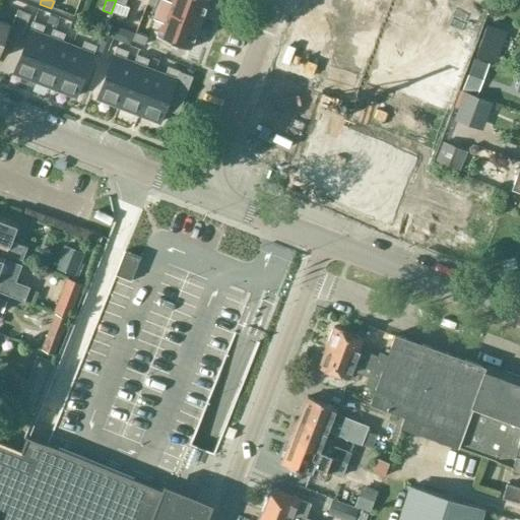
[(116,0),(111,13),(123,18),(128,7),(124,6),(125,0),(116,0)]
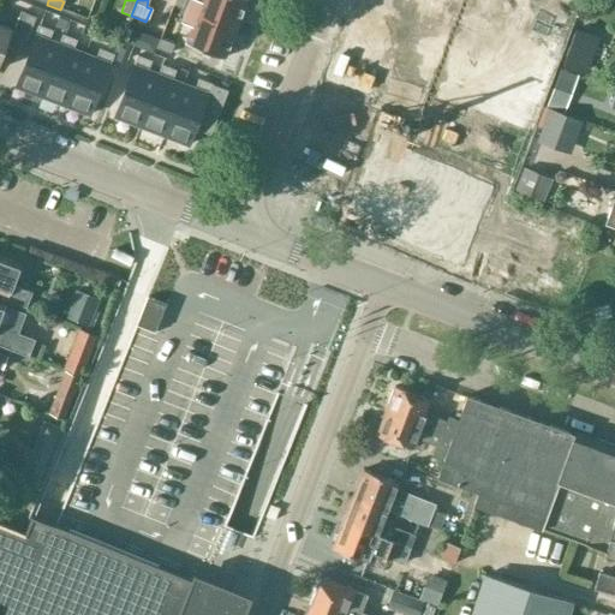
[(198,0),(187,0),(185,10),(234,28),(244,0),(199,0),(201,0),(198,0)]
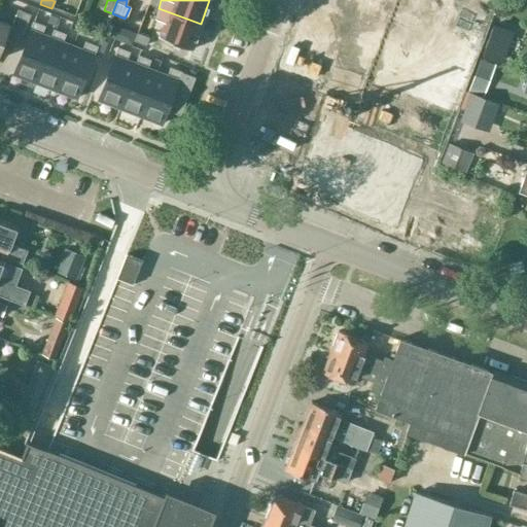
[(383,21),(329,0),(309,0),(277,84),(349,111),(383,21)]
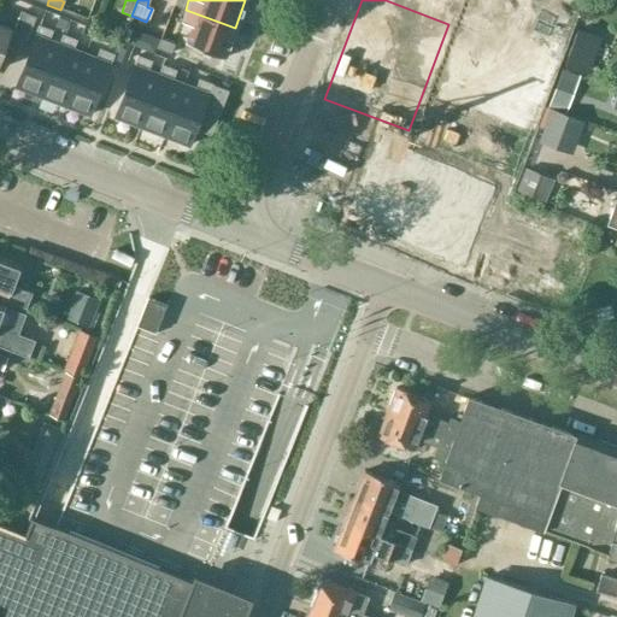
[(498,0),(492,17),(509,23),(517,1),(517,0),(498,0)]
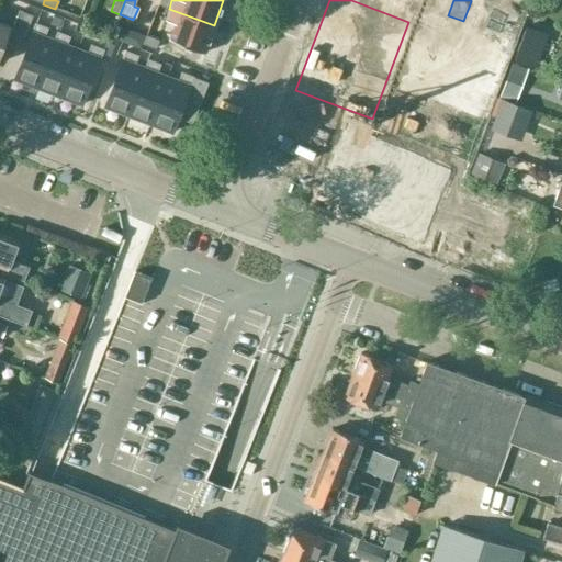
[(214,25),(169,9),(165,21),(175,24),(168,40),(204,53),(214,25)]
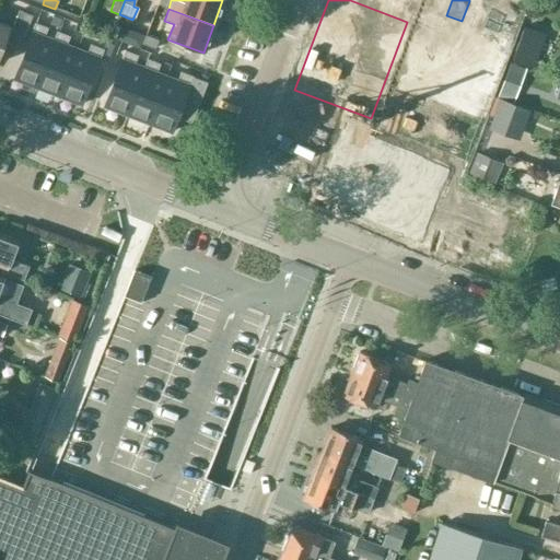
[(0,10),(0,51),(2,48),(12,51),(19,34),(24,36),(32,15),(19,10),(12,28),(0,23),(0,16),(2,12),(0,10)]
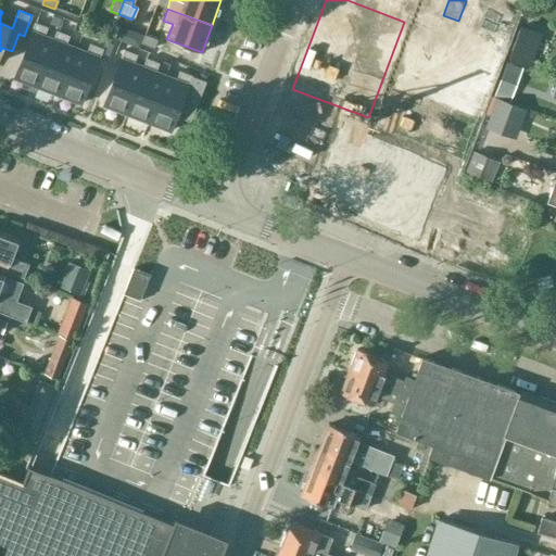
[(53,40),(42,36),(46,28),(35,24),(13,77),(36,86),(53,40)]
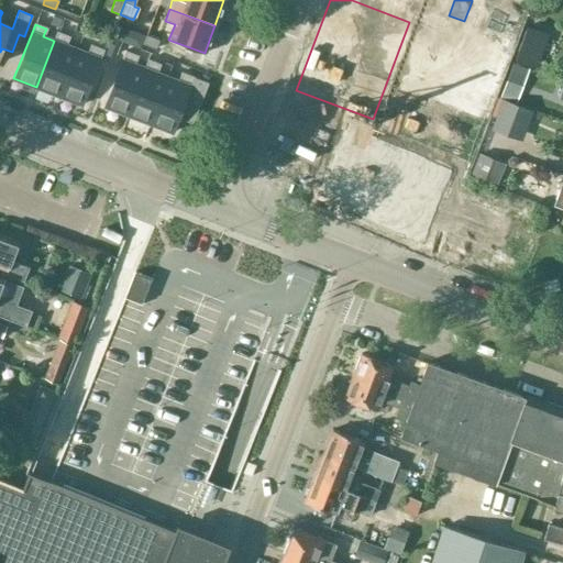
[(527,25),(515,59),(532,66),(544,32),(527,25)]
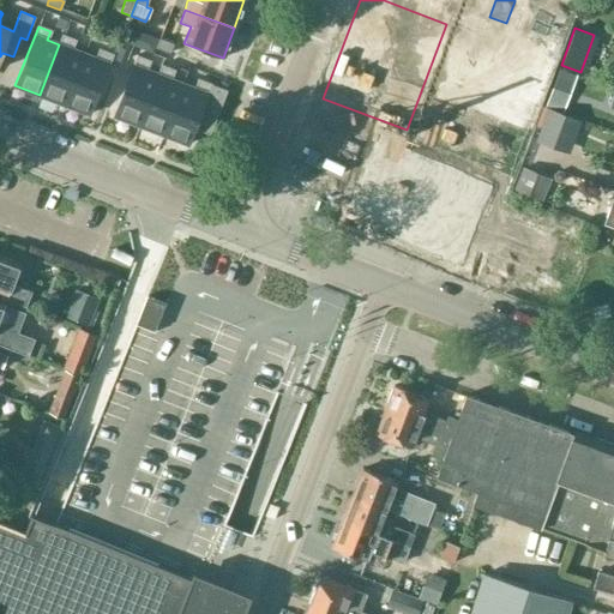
[(64,104),(84,54),(71,49),(74,40),(62,35),(59,44),(40,95),(64,104)]
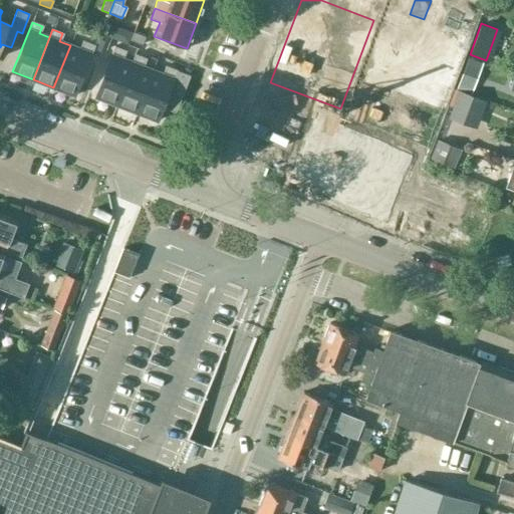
[(142,44),(145,36),(134,32),(131,40),(142,44)]
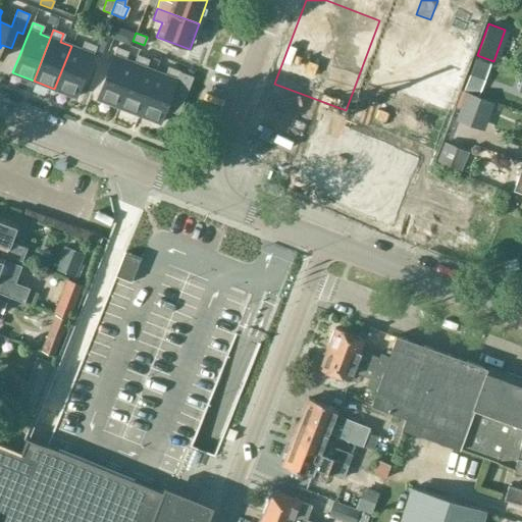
[(82,50),(71,46),(54,89),(75,97),(95,46),(85,42),(82,50)]
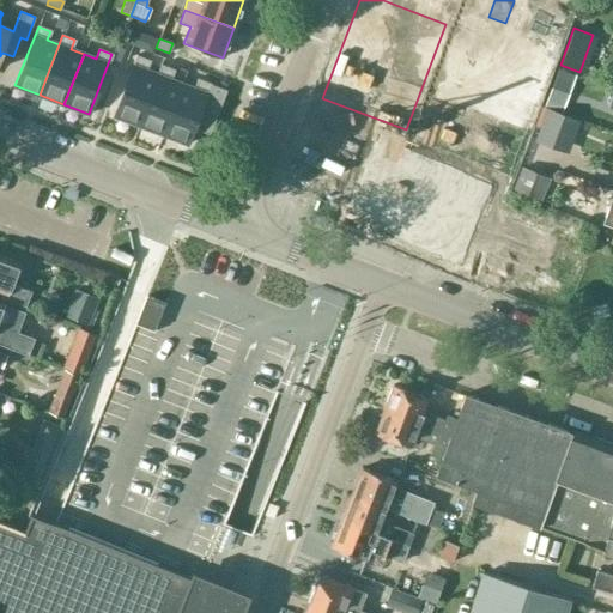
[(152,131),(171,79),(170,79),(174,70),(161,65),(157,74),(145,70),(149,61),(137,56),(114,116),(152,131)]
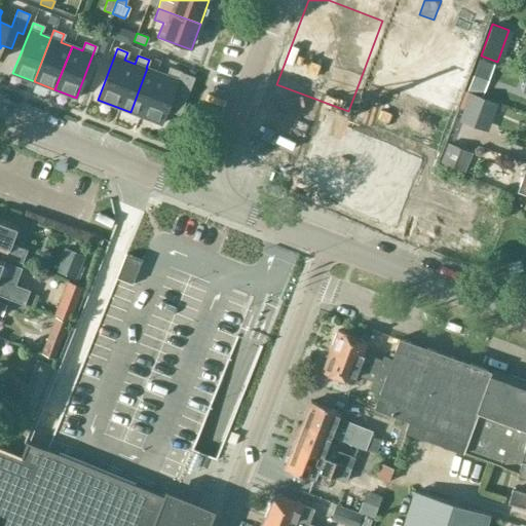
[(168,76),(166,76),(147,68),(130,112),(152,120),(168,76)]
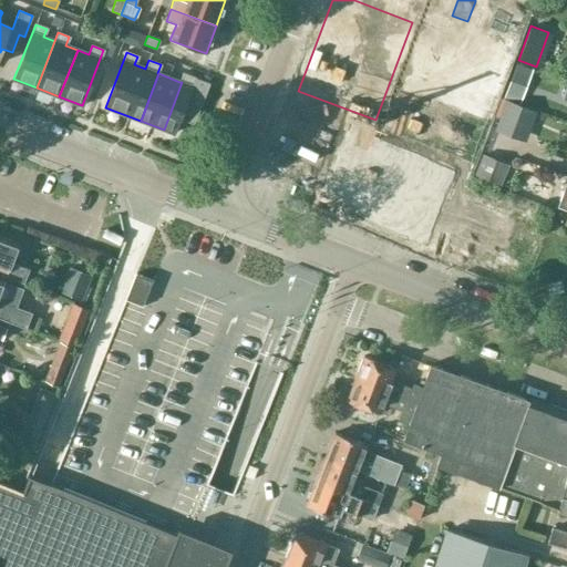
[(183,73),(179,82),(182,82),(164,130),(173,133),(179,119),(194,124),(208,83),(183,73)]
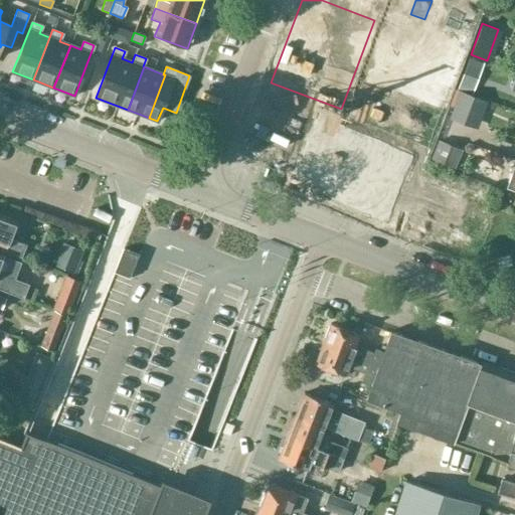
[(487,101),(470,95),(457,90),(450,110),(447,117),(477,128),(487,101)]
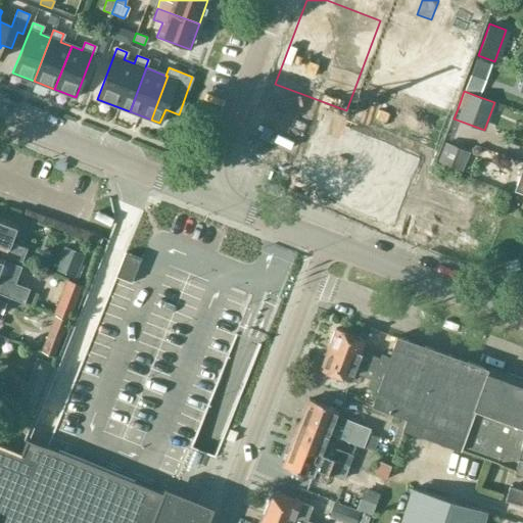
[(398,164),(311,132),(287,193),(376,227),(376,225),(474,262),(496,201),(455,186),(446,209),(390,189),(398,164)]
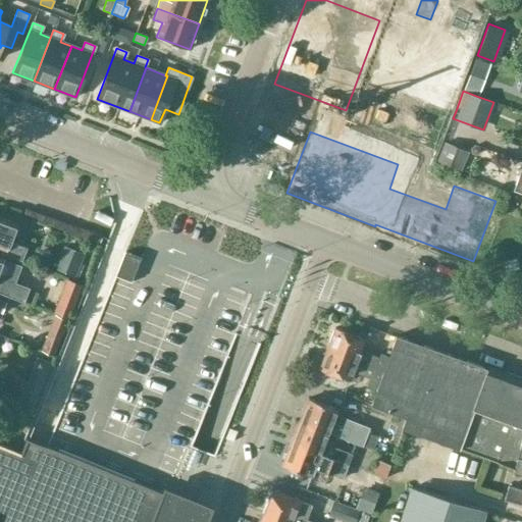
[(460,171),(468,151),(445,142),(436,161),(460,171)]
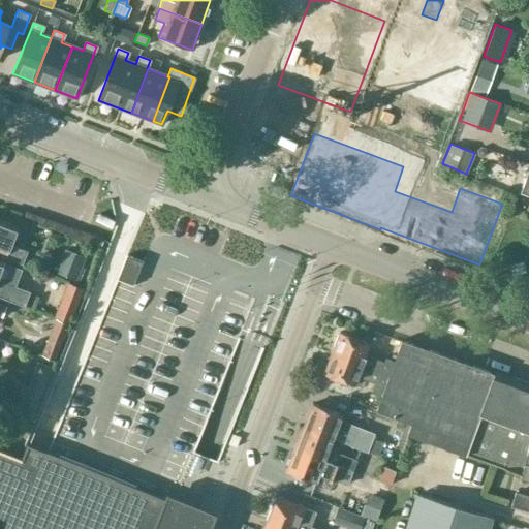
[(528,163),(525,174),(526,175),(519,193),(528,196),(528,163)]
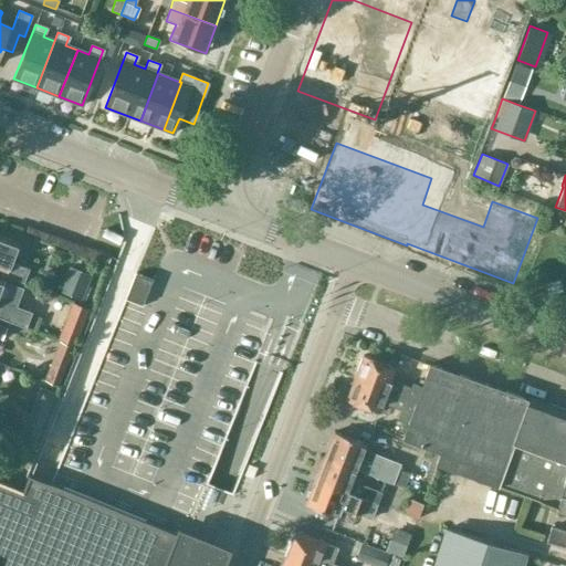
[(23,283),(28,269),(10,262),(17,242),(0,236),(0,268),(2,270),(1,274),(23,283)]
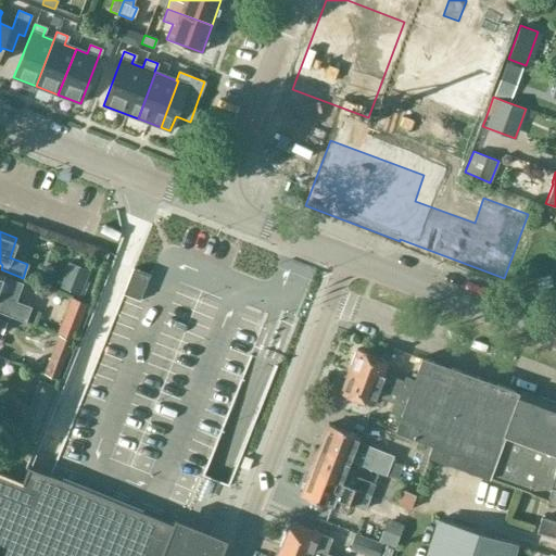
[(95,268),(74,261),(64,285),(85,292),(95,268)]
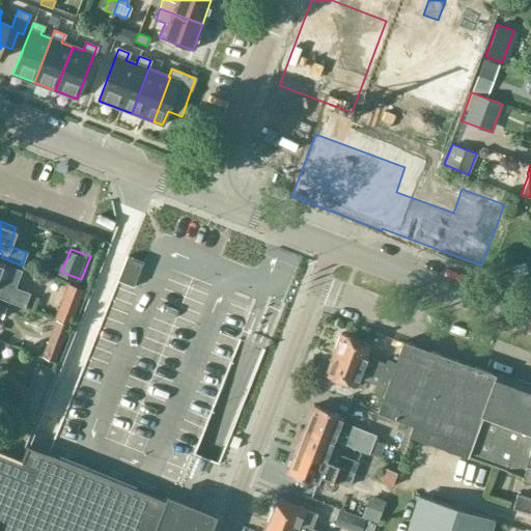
[(0,297),(22,306),(27,292),(15,287),(22,270),(0,261),(0,297)]
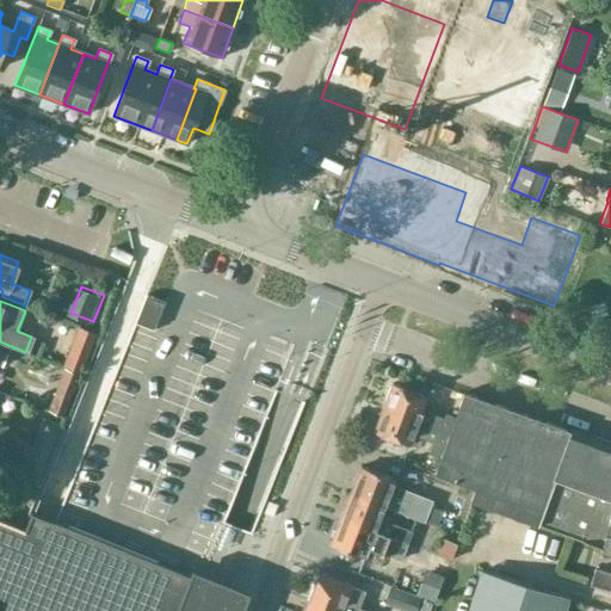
[(96,333),(78,326),(62,366),(80,372),(96,333)]
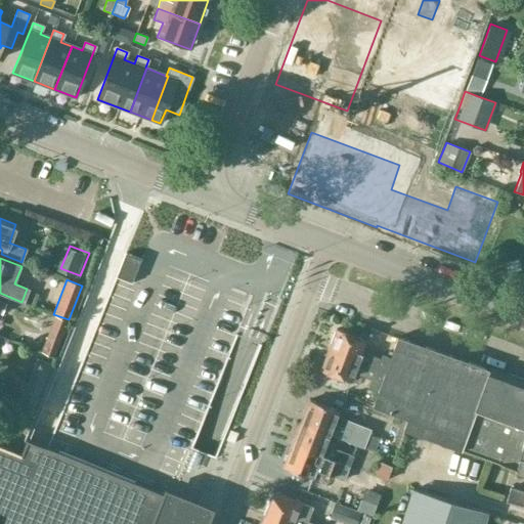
[(69,321),(54,315),(40,351),(54,357),(69,321)]
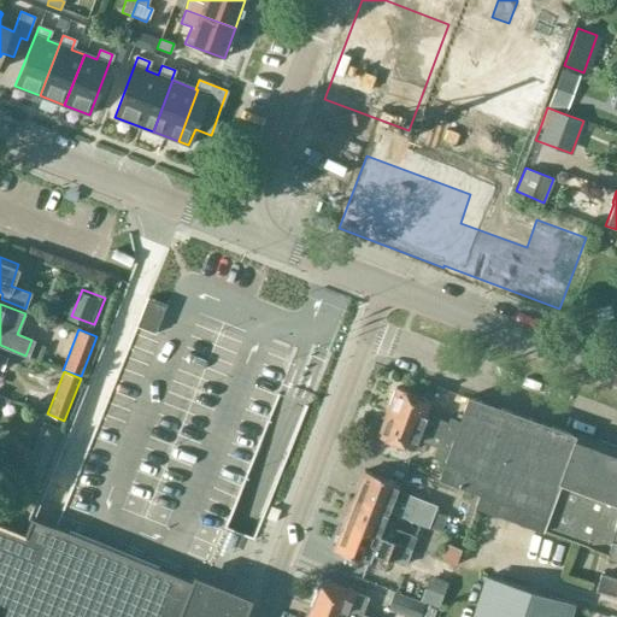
[(452,438),(458,421),(450,417),(447,424),(439,421),(425,415),(430,400),(395,387),(386,412),(452,438)]
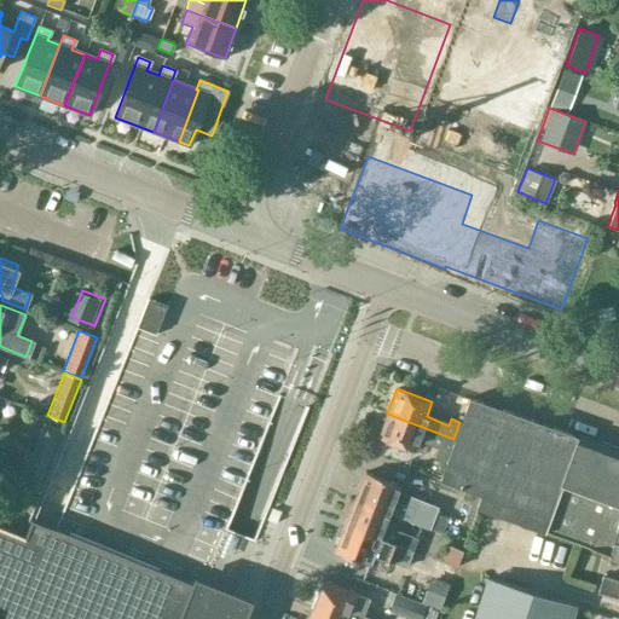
[(453,439),(445,463),(438,480),(479,495),(474,507),(507,519),(544,533),(544,531),(608,555),(607,559),(618,561),(618,449),(577,433),(577,437),(469,398),(460,422),(453,439)]
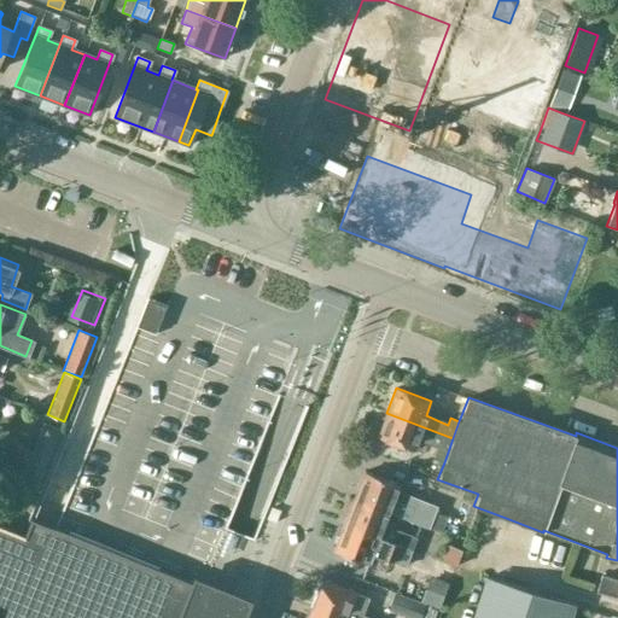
[(432,458),(444,462),(453,438),(386,413),(377,437),(413,450),(417,439),(436,447),(432,458)]
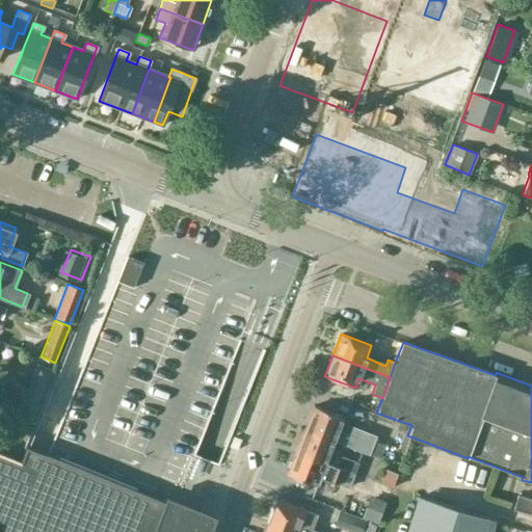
[(33,415),(51,369),(37,364),(20,409),(33,415)]
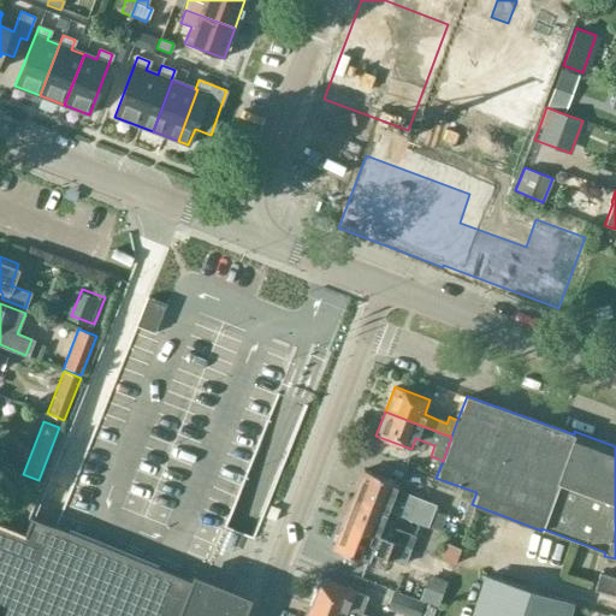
[(353,496),(386,510),(406,517),(418,521),(439,529),(445,516),(433,511),(436,504),(407,493),(402,503),(391,499),(397,483),(362,469),(353,496)]
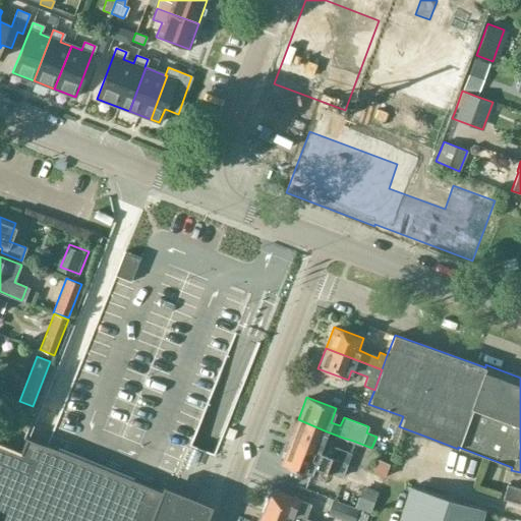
[(342,462),(347,464),(350,455),(323,444),(327,431),(298,419),(290,442),(342,462)]
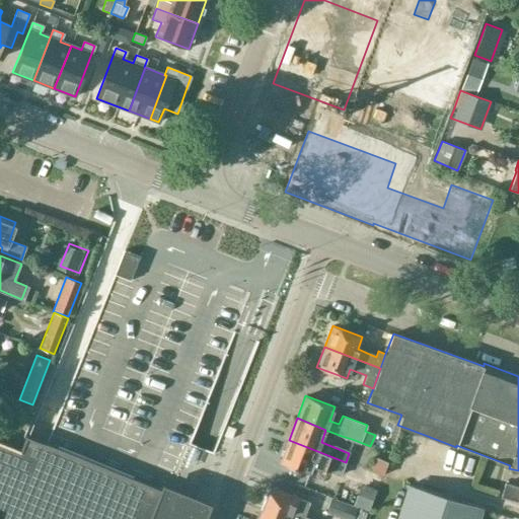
[(0,441),(0,518),(204,518),(211,503),(162,484),(160,489),(25,435),(19,449),(0,441)]
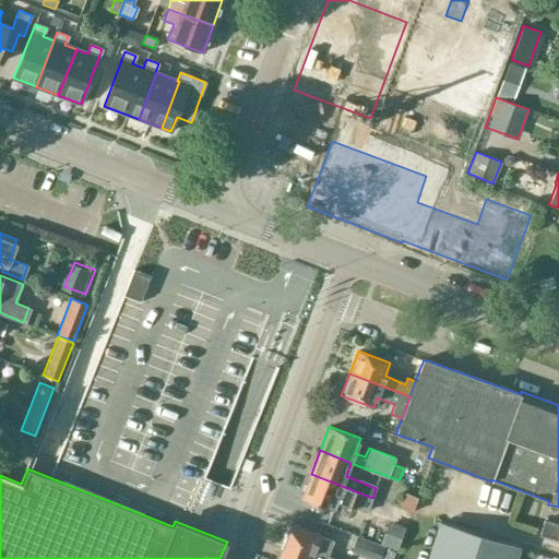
[(361,509),(367,496),(311,474),(301,498),(333,510),(339,496),(351,500),(349,504),(361,509)]
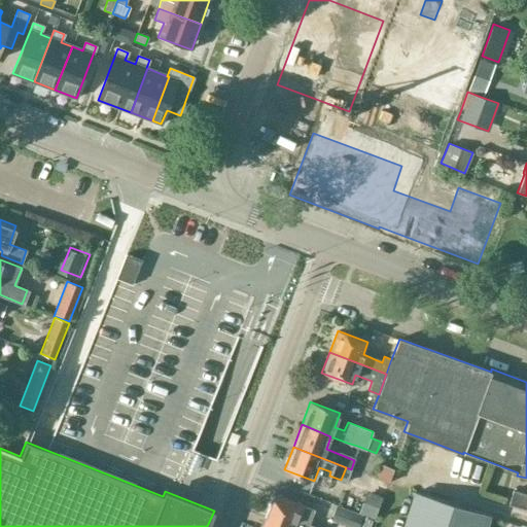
[(393,468),(381,464),(376,479),(388,483),(393,468)]
